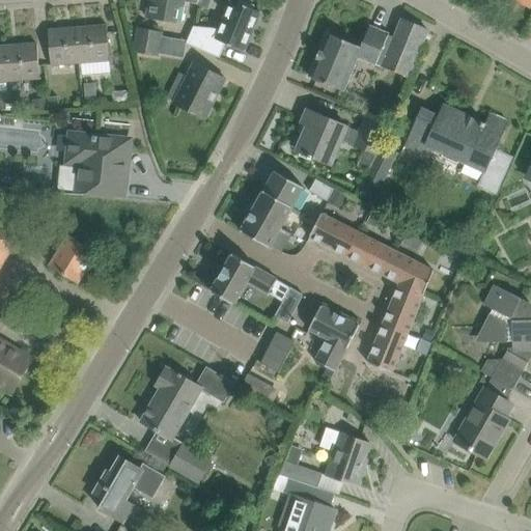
[(155,0),(156,1),(150,0),(149,0),(146,19),(175,24),(179,5),(184,6),(184,2),(197,5),(198,0),(155,0)]
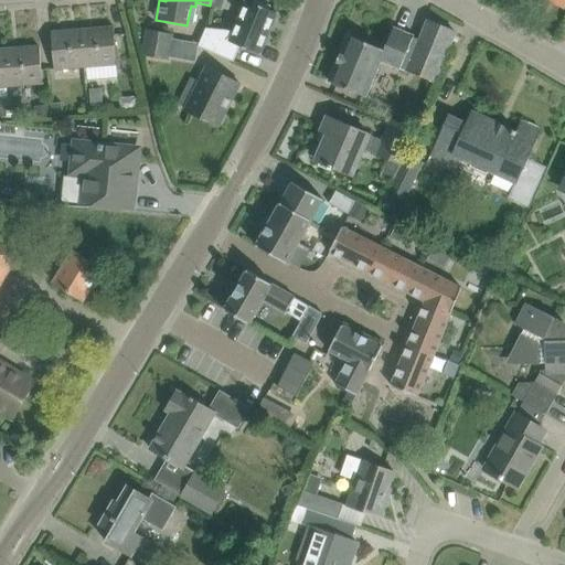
[(206,29),(199,46),(234,62),(240,46),(260,55),(277,13),(269,10),(270,7),(255,0),(254,3),(246,1),(234,32),(206,29)]
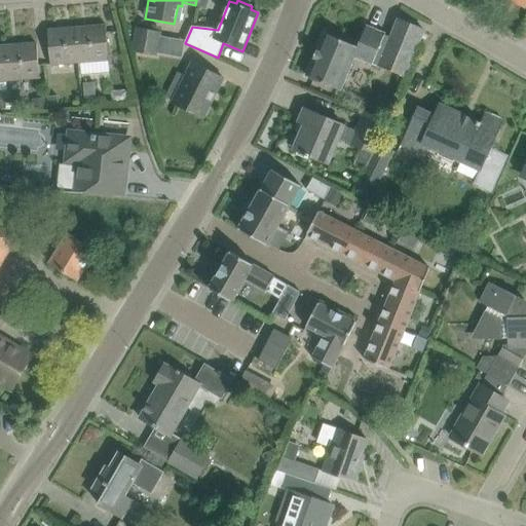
[(525,0),(511,0),(525,8),(525,7),(525,0)]
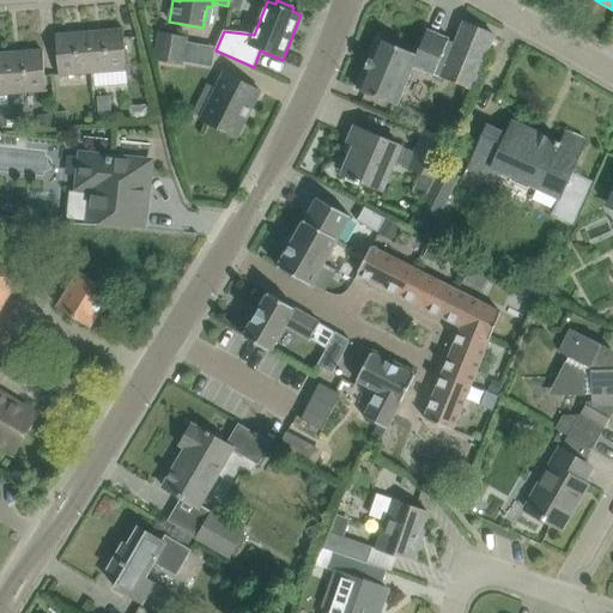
[(357,89),(378,98),(396,105),(413,66),(472,91),(495,36),(463,23),(455,43),(426,31),(417,55),(378,38),(357,89)]
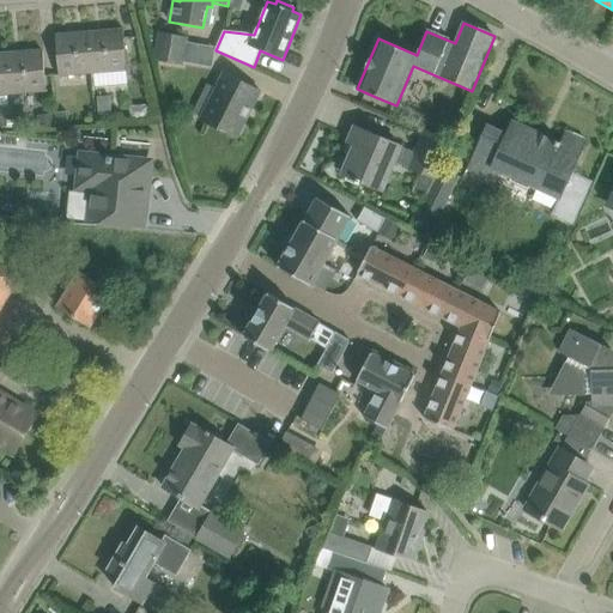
[(123,30),(90,32),(93,73),(127,71),(123,30)]
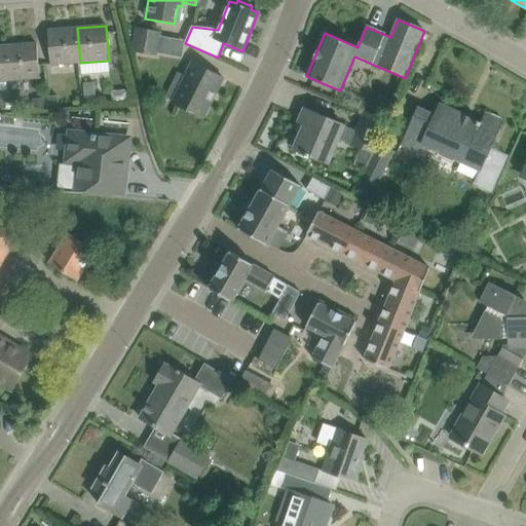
[(48,30),(49,50),(50,65),(80,63),(77,28),(48,30)]
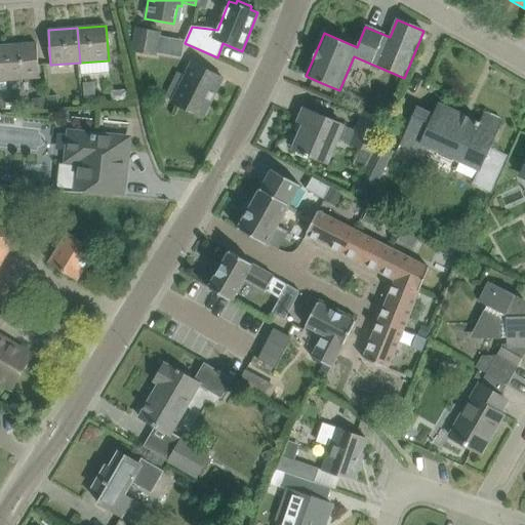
[(132,51),(157,56),(161,33),(135,29),(132,51)]
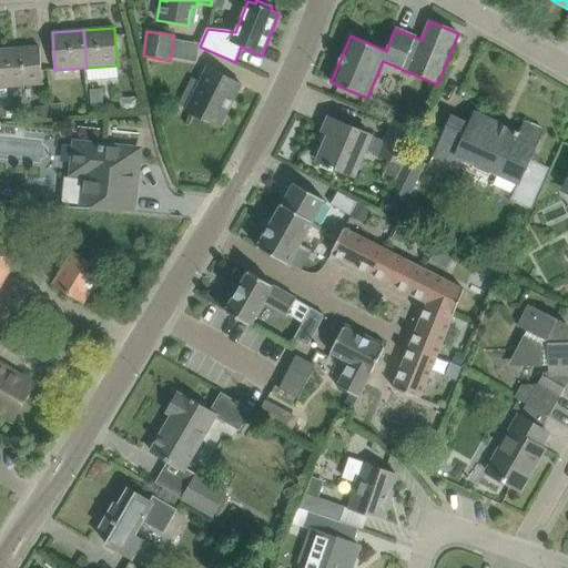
[(40,47),(9,49),(11,87),(43,84),(40,47)]
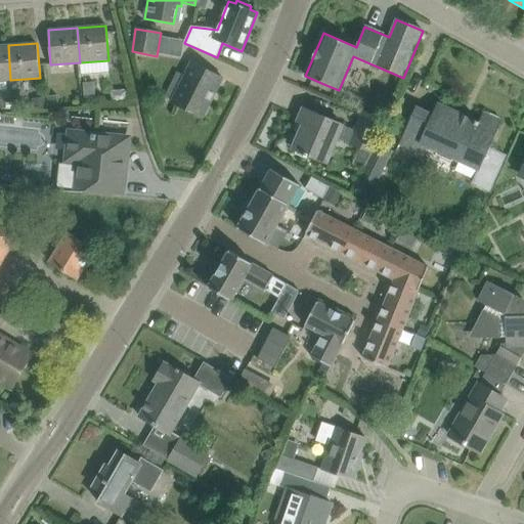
[(0,46),(0,81),(10,80),(8,45),(0,46)]
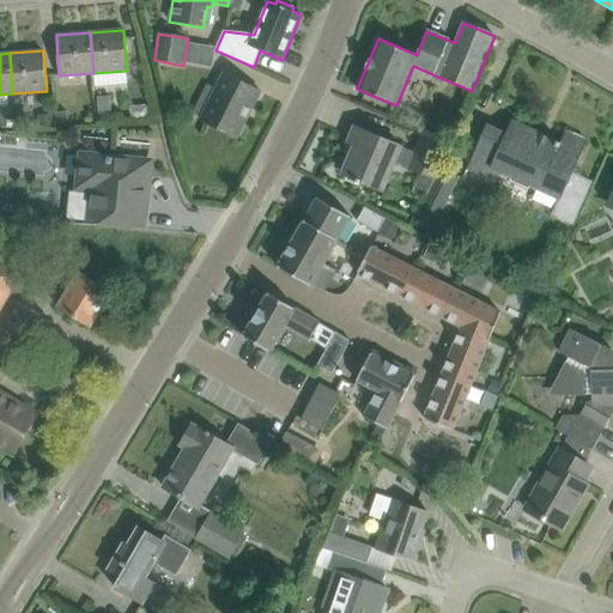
[(225,73),(222,79),(201,120),(237,138),(261,91),(225,73)]
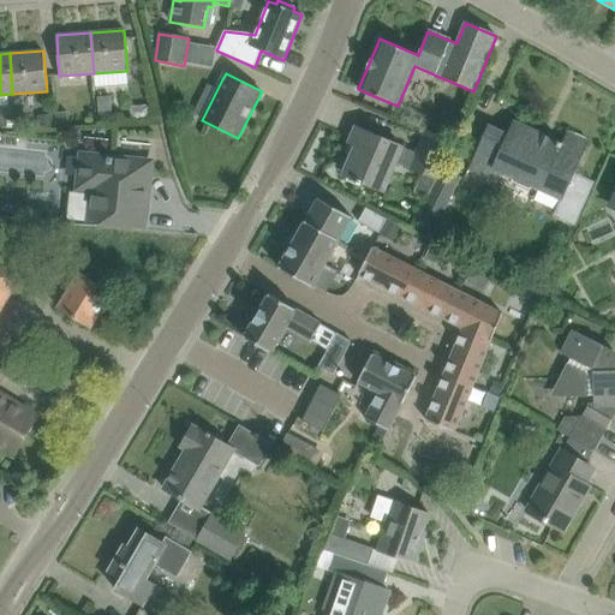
[(111,97),(97,99),(99,114),(112,113),(111,97)]
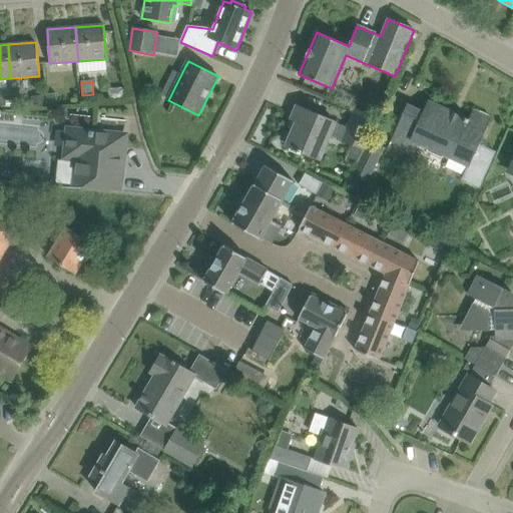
[(55,93),(45,94),(46,105),(47,107),(56,106),(55,93)]
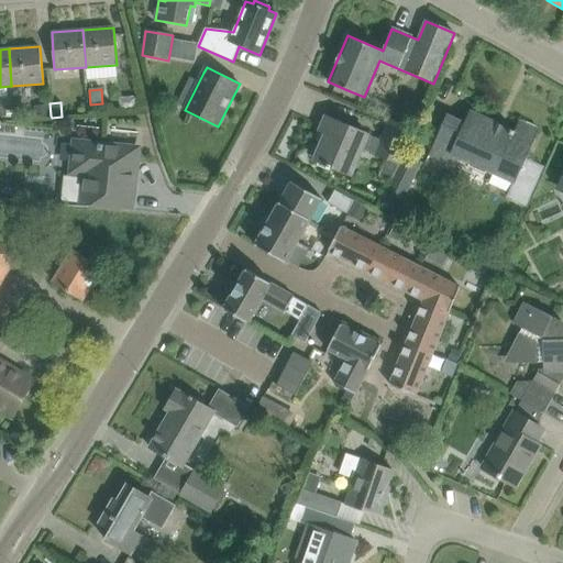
[(50,103),(40,105),(41,117),(51,116),(50,103)]
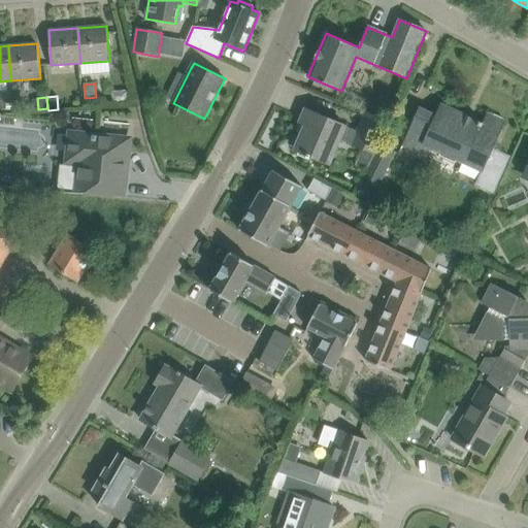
[(494,149),(505,123),(487,113),(483,124),(440,104),(435,116),(419,108),(406,138),(482,171),(475,185),(494,194),(510,157),(494,149)]
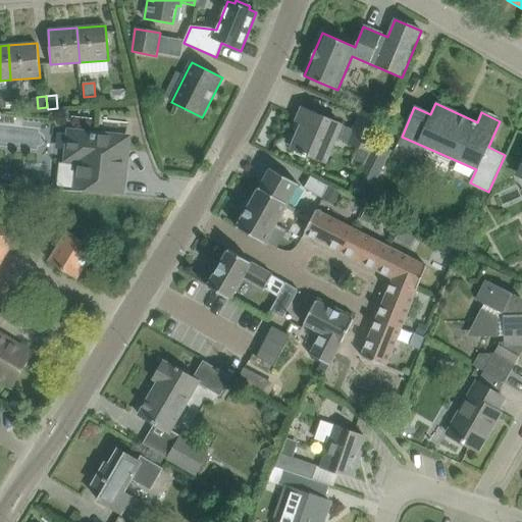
[(376,143),(385,121),(362,112),(361,111),(353,131),(303,108),(297,121),(302,123),(292,148),(304,153),(303,156),(306,157),(307,154),(325,162),(336,138),(359,147),(371,153),(376,143)]
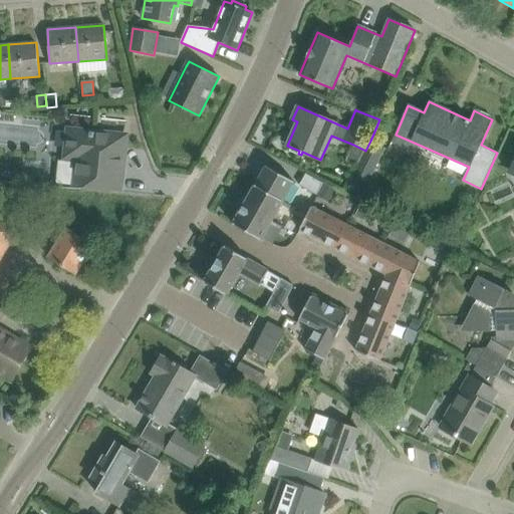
[(84,154),(82,167),(80,187),(120,191),(122,170),(116,169),(120,135),(68,130),(66,152),(84,154)]
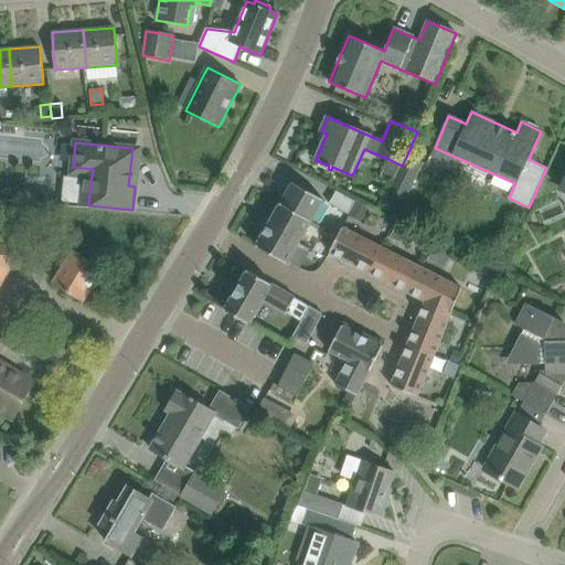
[(423,163),(407,155),(402,166),(393,183),(390,190),(406,198),(423,163)]
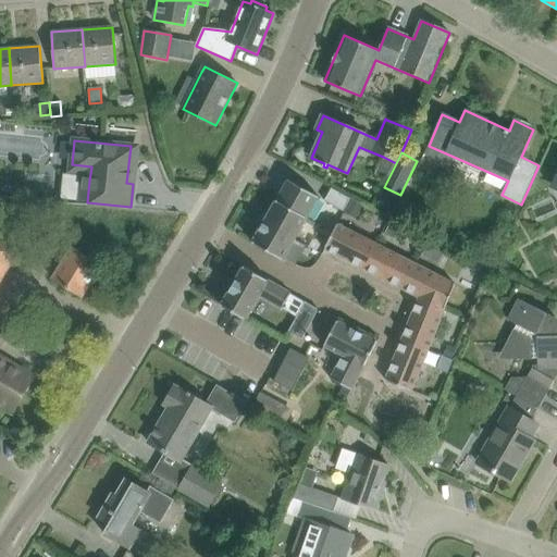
[(288,180),(276,200),(308,218),(319,197),(288,180)]
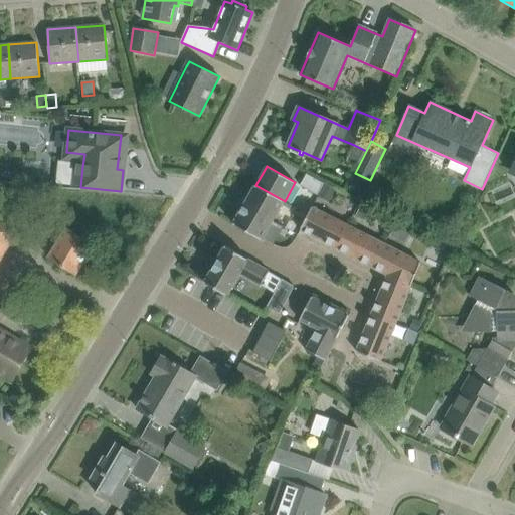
[(307,174),(301,185),(318,195),(324,184),(307,174)]
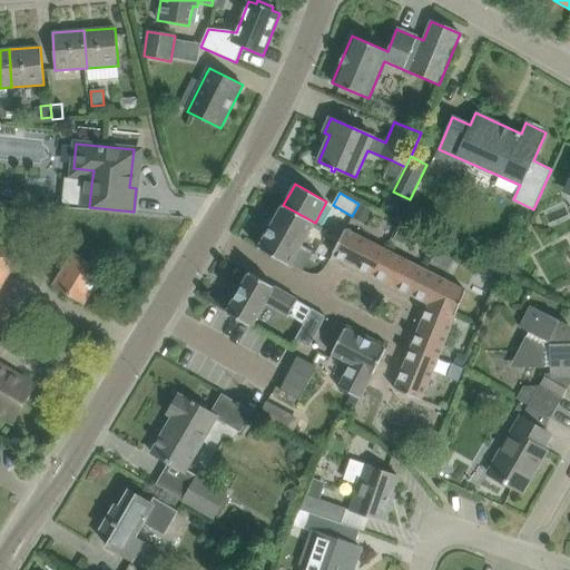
[(371,210),(359,204),(352,216),(364,223),(371,210)]
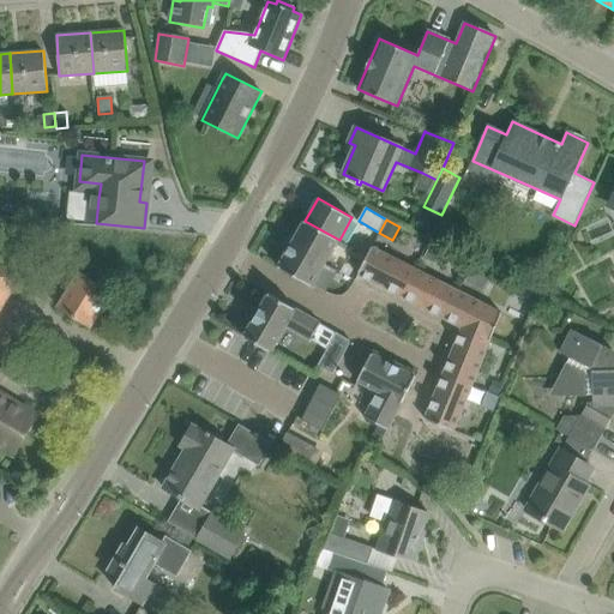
[(305,221),(293,244),(326,263),(339,240),(305,221)]
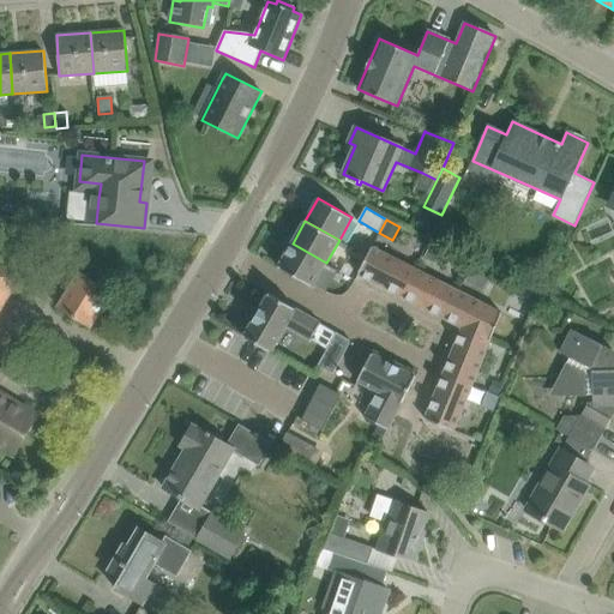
[(293,244),(278,268),(313,287),(314,284),(326,263),(293,244)]
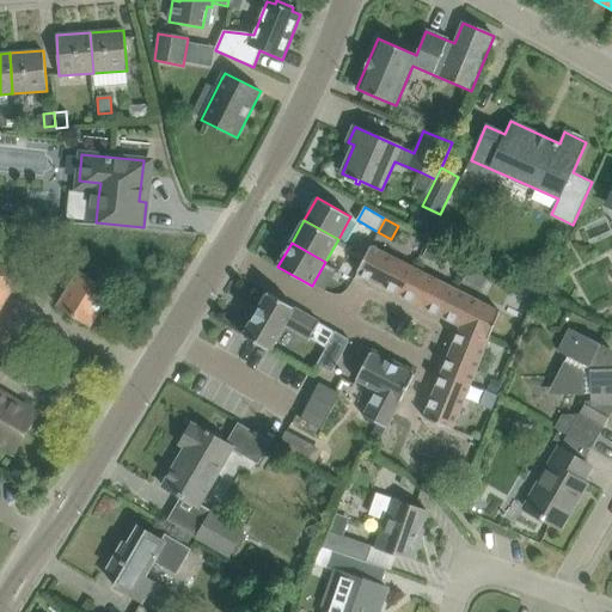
[(0,306),(28,262),(0,246),(0,306)]
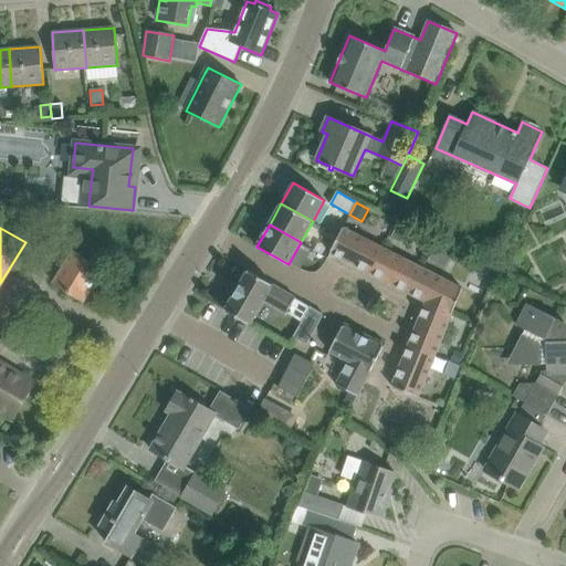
[(343,228),(329,253),(370,274),(383,249),(343,228)]
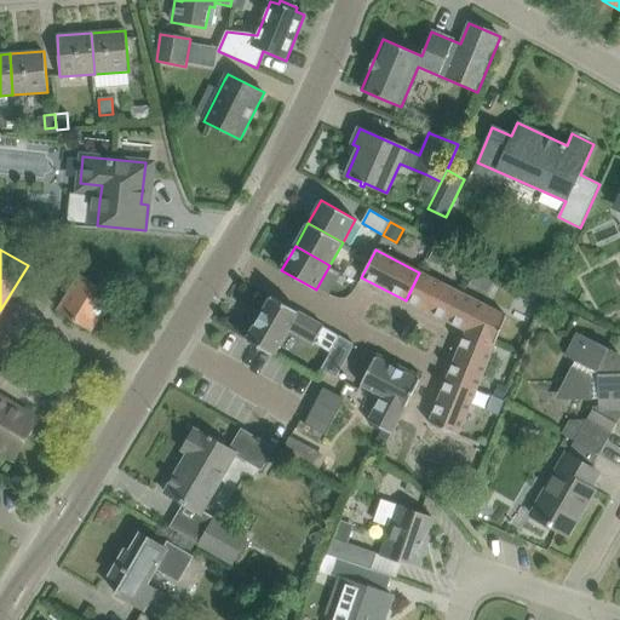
[(474,280),(486,286),(491,277),(478,270),(474,280)]
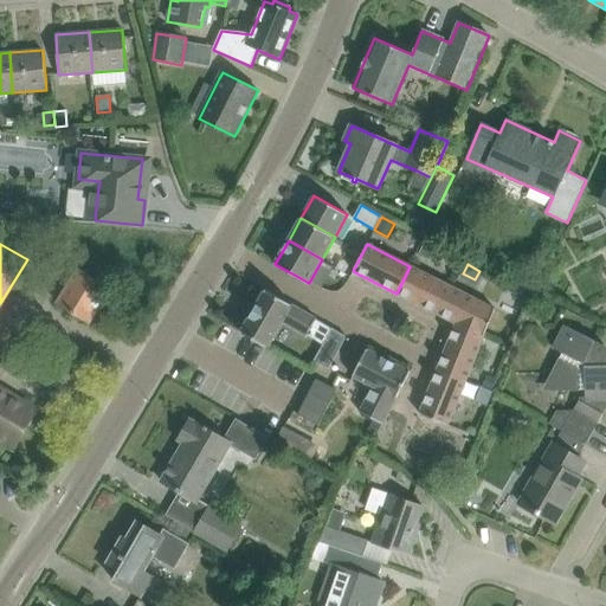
[(410,266),(397,294),(438,315),(452,288),(410,266)]
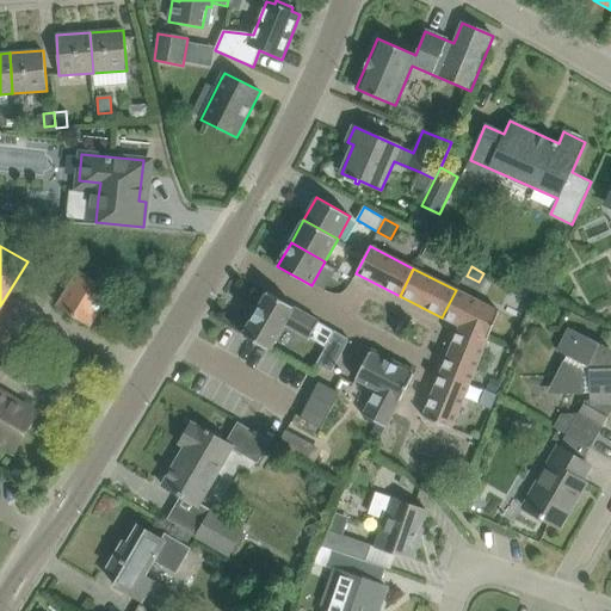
[(57,306),(69,314),(90,326),(111,291),(79,271),(57,306)]
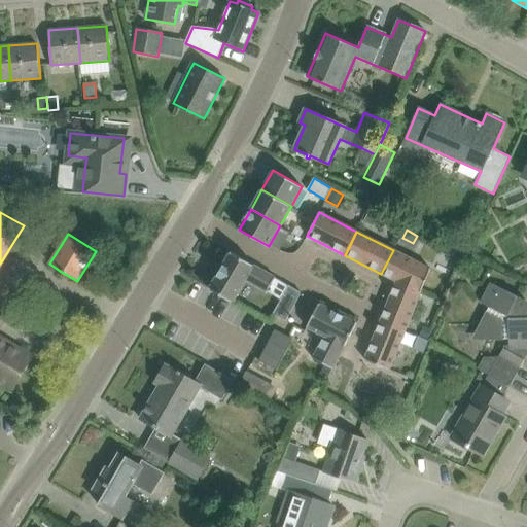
[(393,250),(381,274),(396,281),(421,293),(430,269),(393,250)]
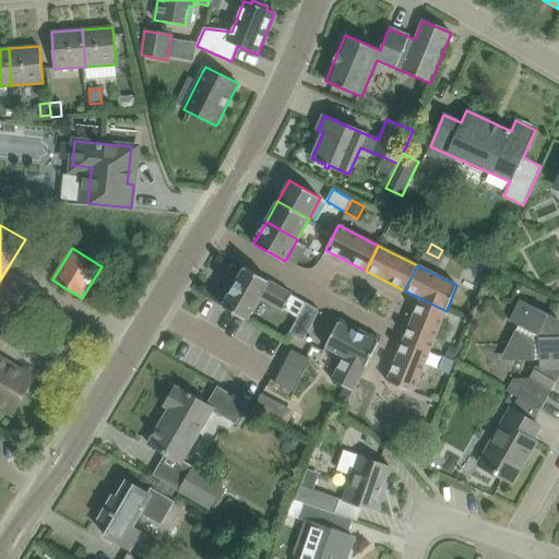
[(245,268),(223,307),(247,321),(261,297),(283,310),(293,295),(245,268)]
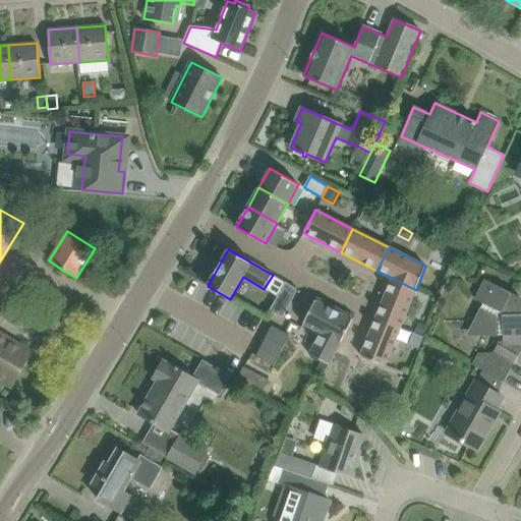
[(392,279),(377,317),(401,328),(416,290),(392,279)]
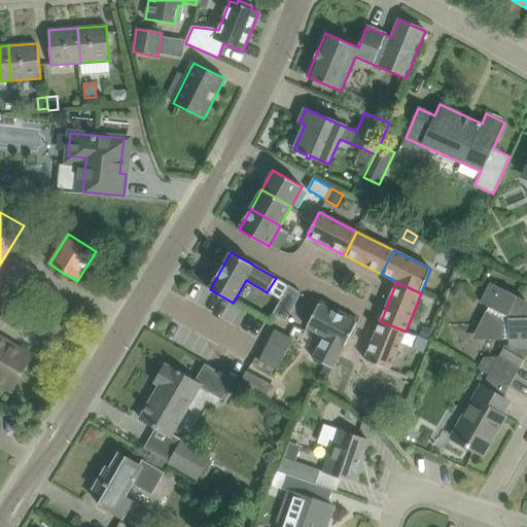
[(506,348),(490,377),(508,387),(526,355),(526,302),(525,301),(491,283),(482,303),(489,308),(486,312),(477,328),(485,341),(503,341),(503,340),(508,340),(508,348),(506,348)]
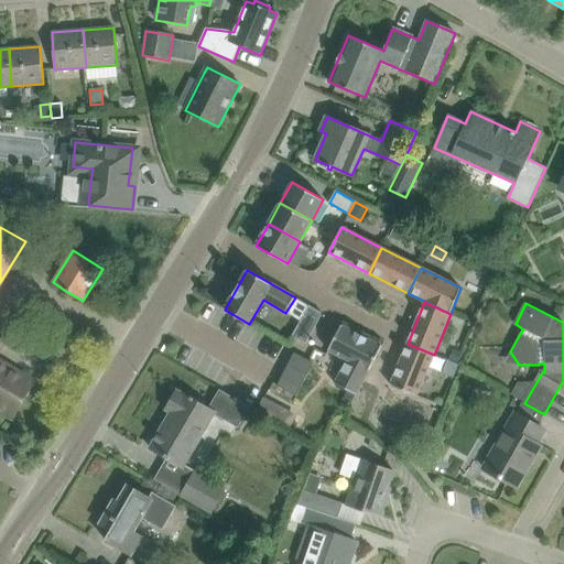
[(292,336),(294,338),(306,344),(323,314),(308,305),(292,336)]
